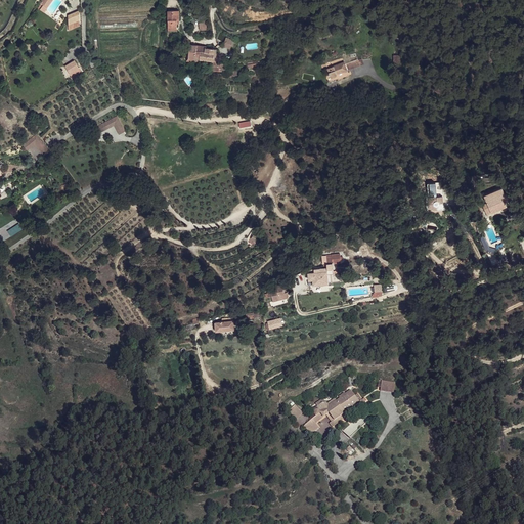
[(68,15),(69,24),(79,19),(79,10),(68,15)]
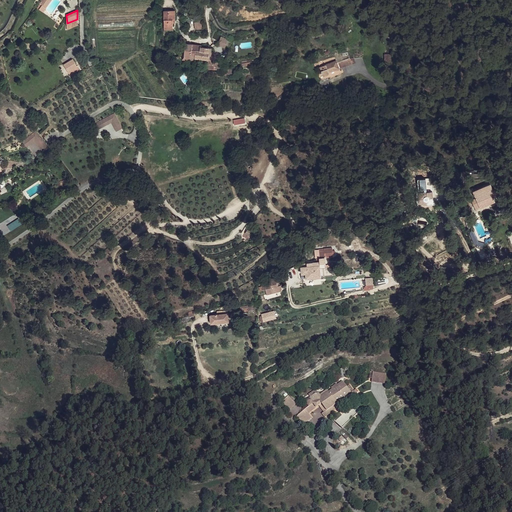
[(165,11),(164,27),(173,27),(173,23),(173,20),(175,20),(175,11),(165,11)]
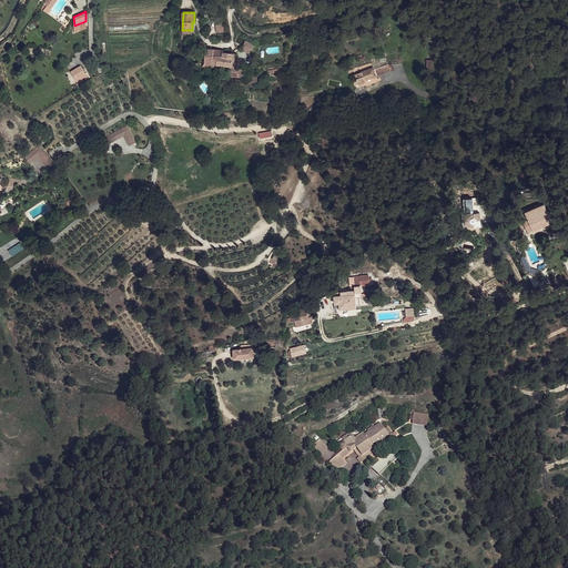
[(245,40),(242,49),(250,53),(251,49),(254,44),(245,40)]
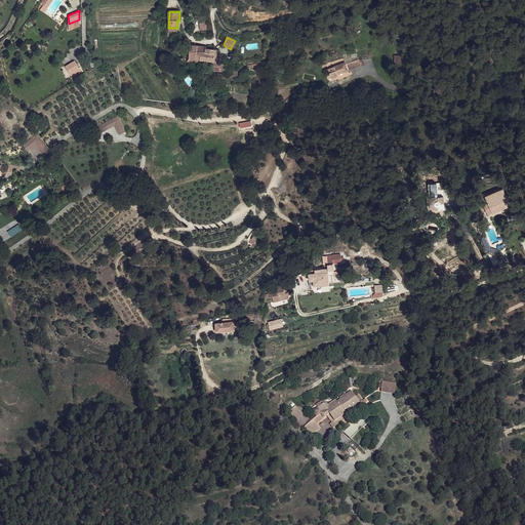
[(191,45),(190,57),(199,58),(200,58),(201,51),(202,46),(191,45)]
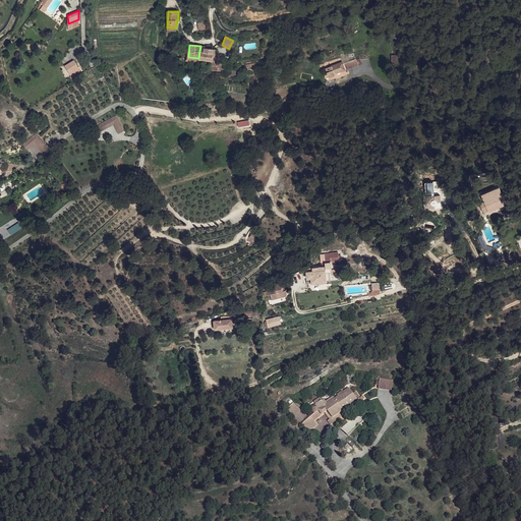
[(199,51),(198,58),(198,59),(213,61),(214,49),(205,48),(204,51),(199,51)]
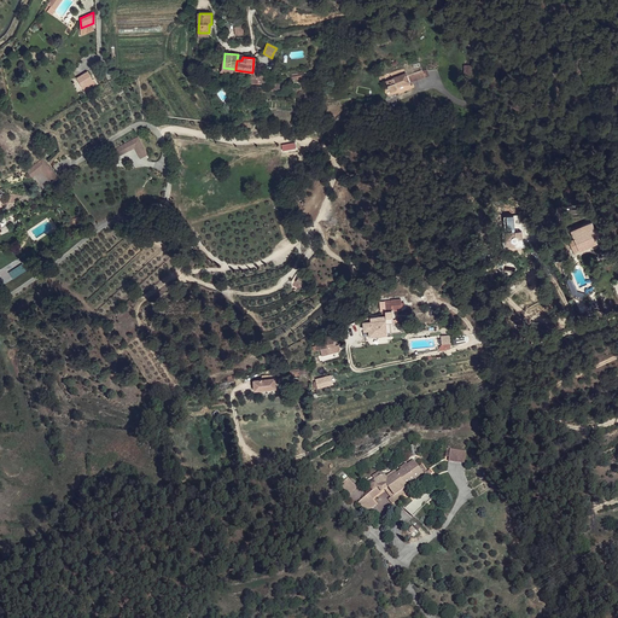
[(407,74),(386,81),(390,89),(391,91),(392,91),(396,89),(397,88),(397,87),(417,81),(425,77),(423,70),(408,76),(407,74)]
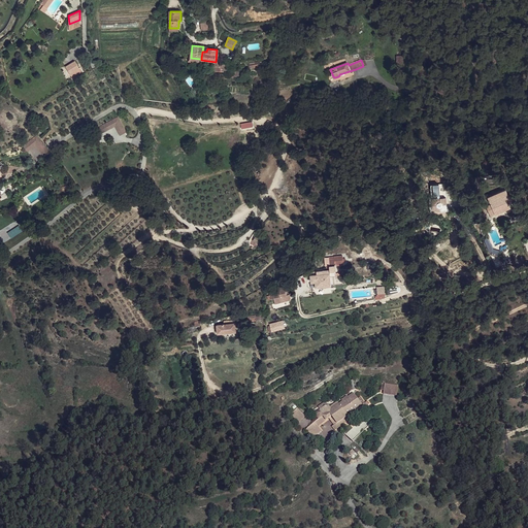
[(71,78),(81,72),(74,61),(65,66),(71,78)]
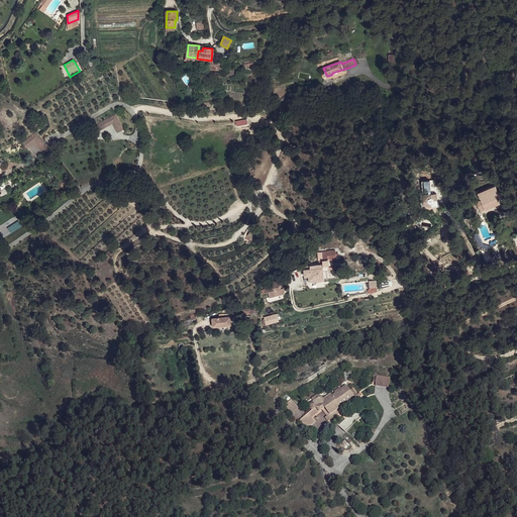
[(215,74),(216,78),(240,73),(239,68),(215,74)]
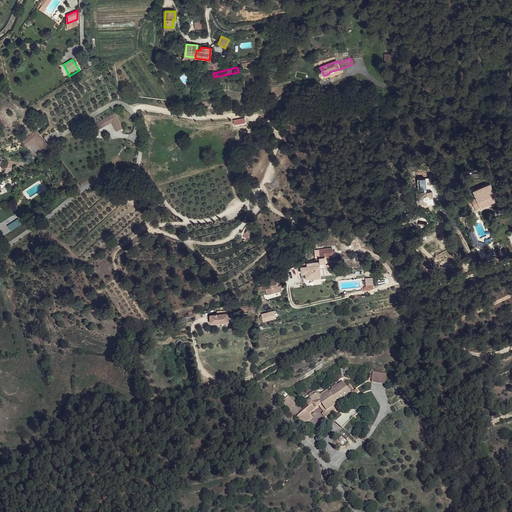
[(112,123),(116,132),(122,129),(115,113),(93,123),(96,130),(112,123)]
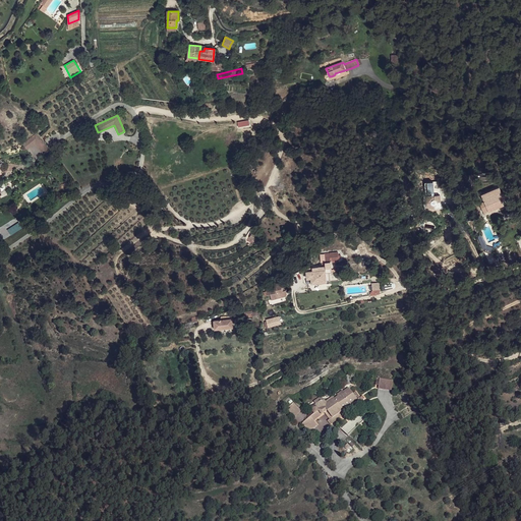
[(37,134),(22,145),(27,150),(36,143),(45,155),(50,151),(37,134)]
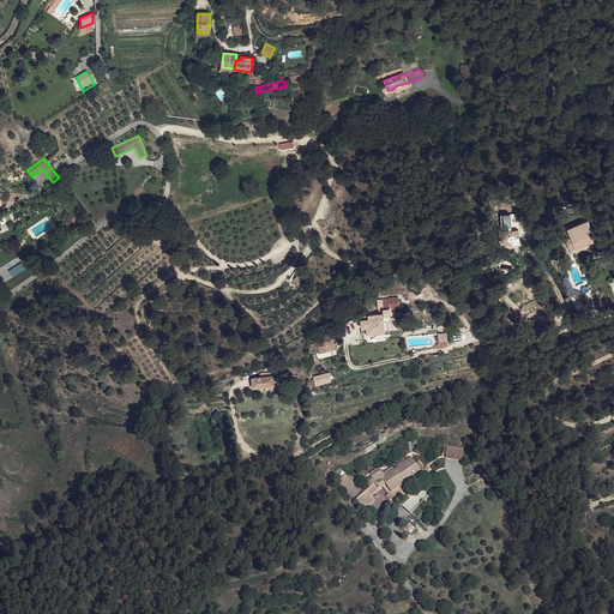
[(567,229),(571,238),(566,240),(569,247),(575,245),(576,250),(583,246),(582,244),(585,242),(587,245),(594,242),(591,238),(597,235),(594,228),(593,229),(588,221),(567,229)]
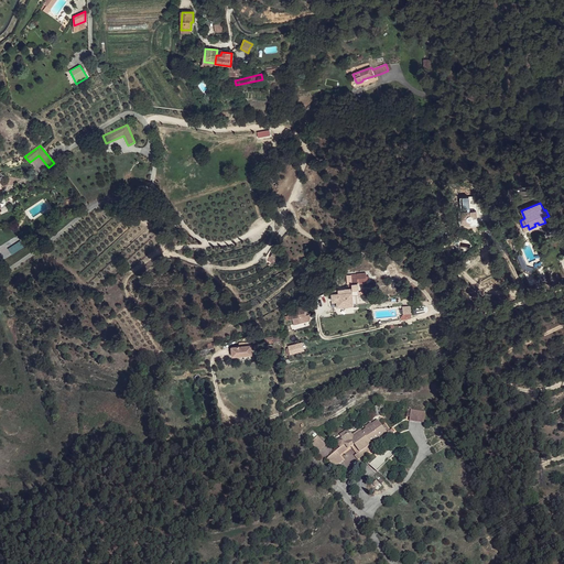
[(464,206),(465,212),(461,212),(462,224),(470,225),(470,221),(472,220),(473,219),(473,218),(477,217),(476,205),(465,206),(464,206)]
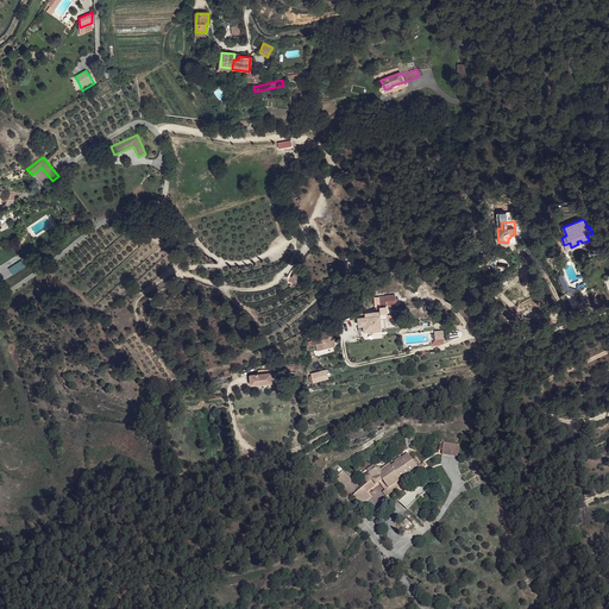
[(497,248),(488,253),(491,258),(501,252),(497,248)]
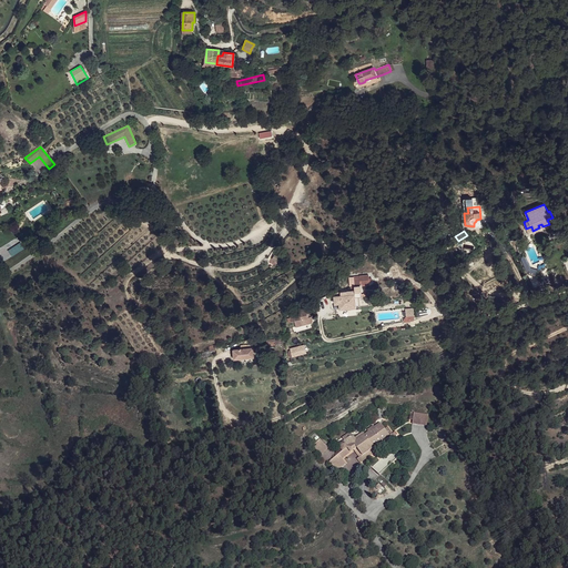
[(334,296),(335,301),(340,301),(340,304),(340,308),(356,307),(355,297),(361,296),(362,286),(355,286),(355,294),(334,296)]
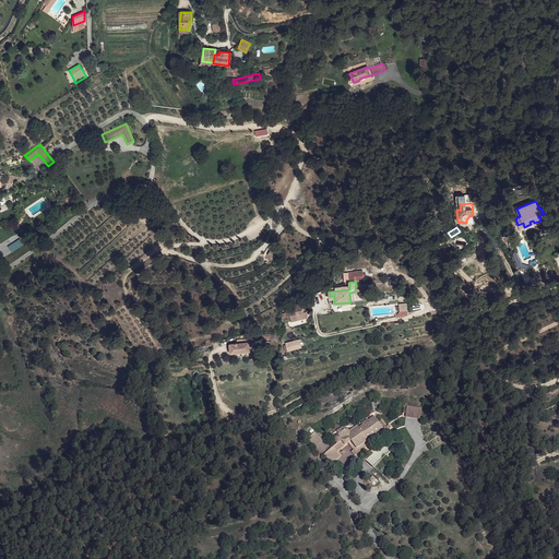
[(288,310),(289,316),(297,313),(298,319),(305,317),(301,302),(295,304),(295,306),(296,309),(288,310)]
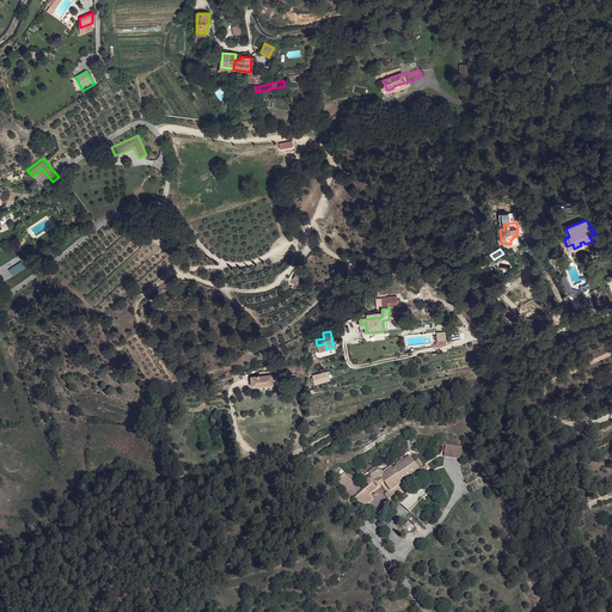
[(435,332),(436,347),(446,347),(445,331),(435,332)]
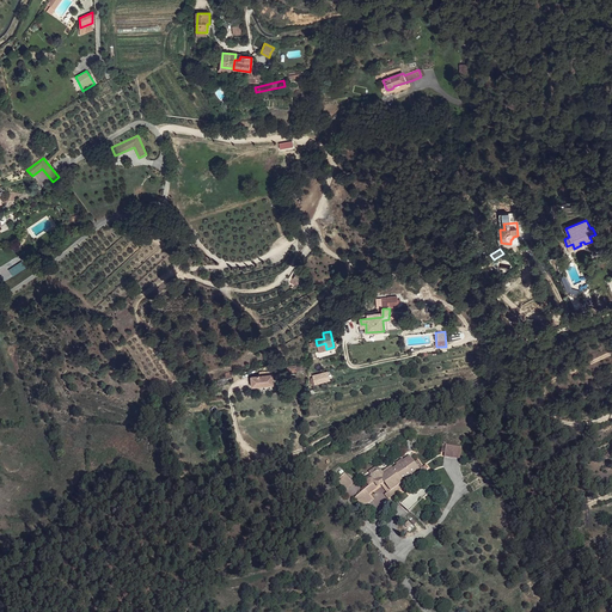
[(254,378),(255,386),(264,386),(274,385),(274,384),(273,375),(273,371),(264,371),(264,378),(254,378)]
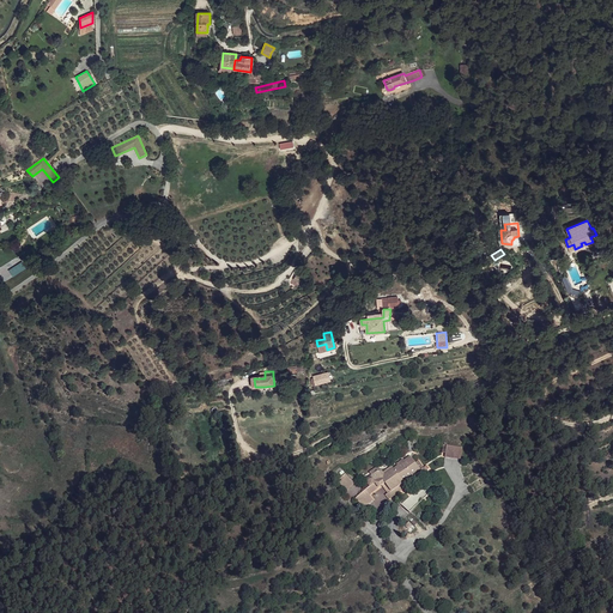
[(326,375),(314,378),(315,386),(328,382),(326,375)]
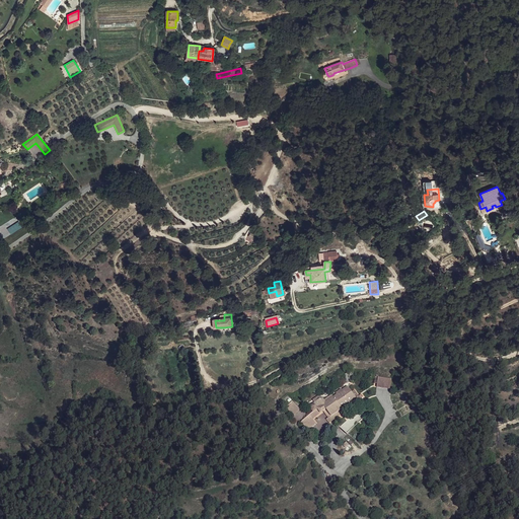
[(374,377),(373,382),(377,382),(377,387),(390,388),(390,378),(374,377)]
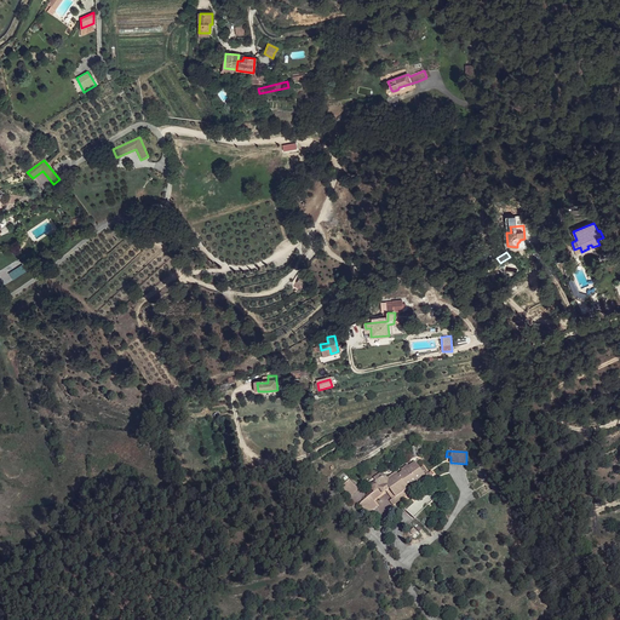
[(397,474),(399,476),(417,463),(414,461),(408,465),(408,464),(401,469),(402,471),(397,474)]
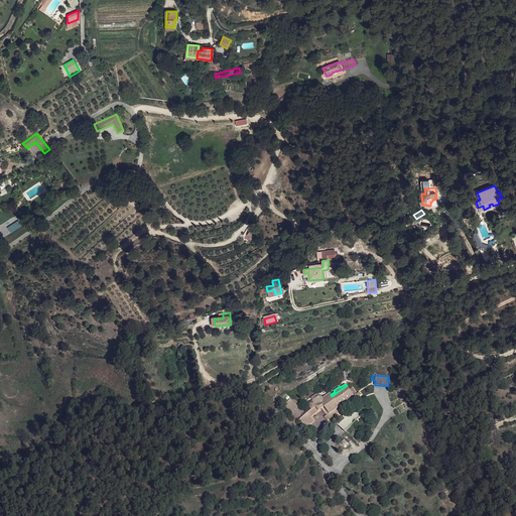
[(299,419),(306,427),(314,421),(311,416),(321,409),(324,406),(329,413),(327,415),(325,417),(328,420),(340,411),(339,409),(338,408),(357,394),(354,390),(351,392),(347,385),(332,396),(331,394),(324,400),(323,398),(320,396),(318,397),(317,396),(312,399),(316,405),(315,405),(315,406),(299,419)]
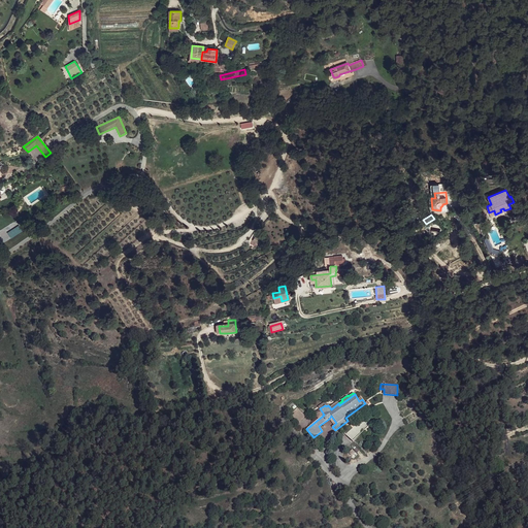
[(365,403),(345,418),(347,419),(363,407),(365,409),(369,407),(367,405),(366,405),(365,403)]
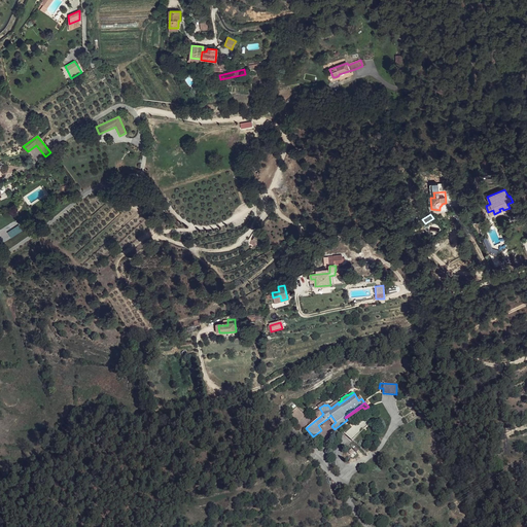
[(300,407),(290,415),(297,422),(305,416),(303,413),(304,412),(300,407)]
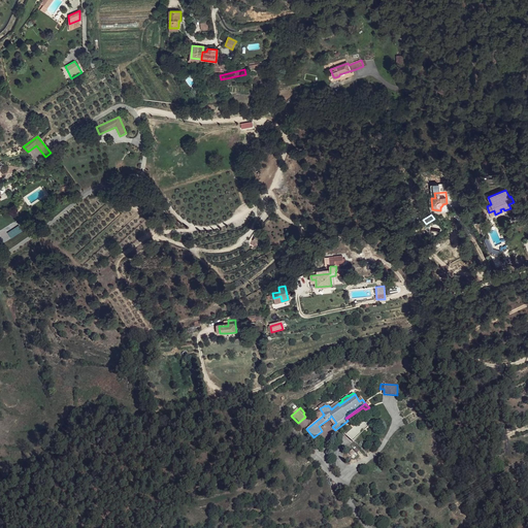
[(365,417),(345,435),(353,441),(372,423),(365,417)]
